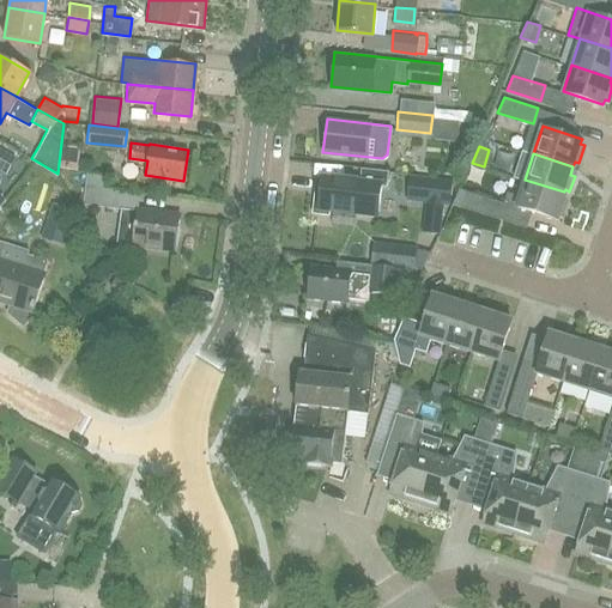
[(328,208),(376,213),(379,193),(383,193),(386,168),(358,165),(357,178),(321,175),(319,189),(314,189),(311,211),(328,212),(328,208)]
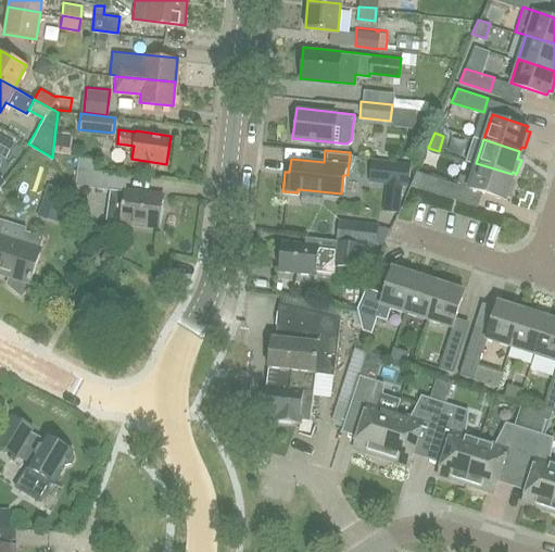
[(93,168),(95,158),(78,155),(75,184),(108,188),(104,216),(120,218),(120,220),(158,225),(162,192),(124,188),(126,173),(112,171),(93,168)]
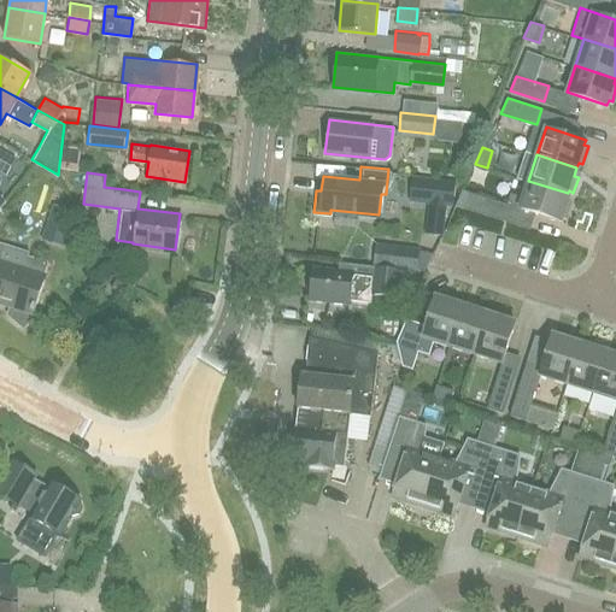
[(411,174),(408,199),(451,205),(455,180),(411,174)]
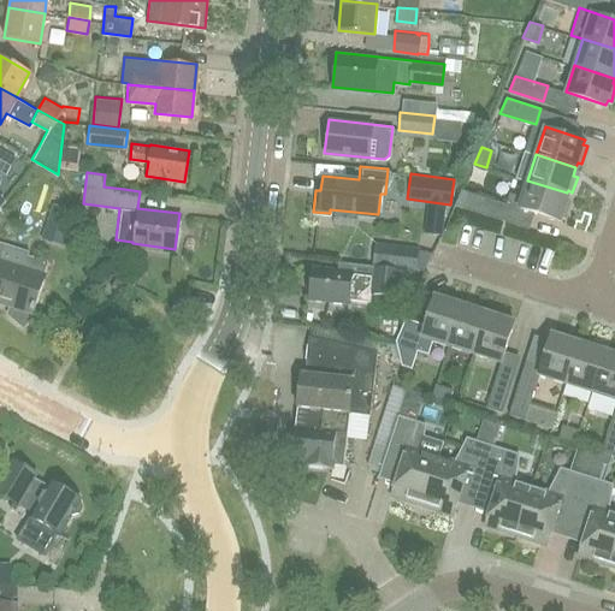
[(169,205),(176,183),(161,178),(159,185),(149,183),(145,197),(169,205)]
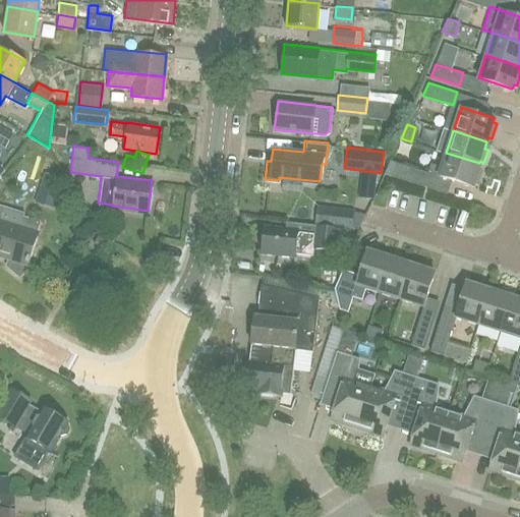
[(478,167),(479,163),(446,153),(442,166),(430,162),(427,171),(472,186),(474,182),(477,183),(482,168),(478,167)]
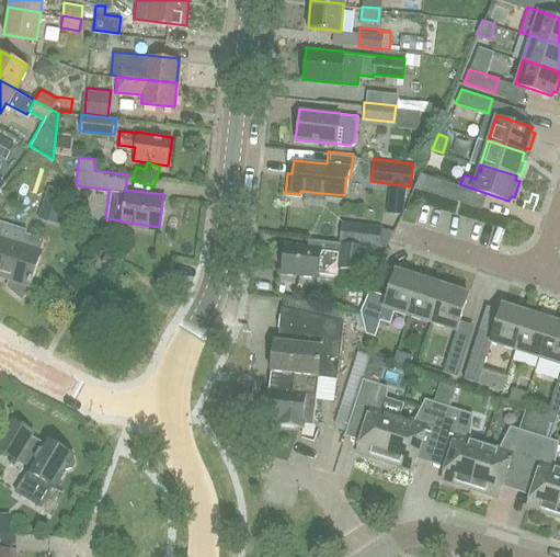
[(445,195),(449,181),(420,171),(413,185),(445,195)]
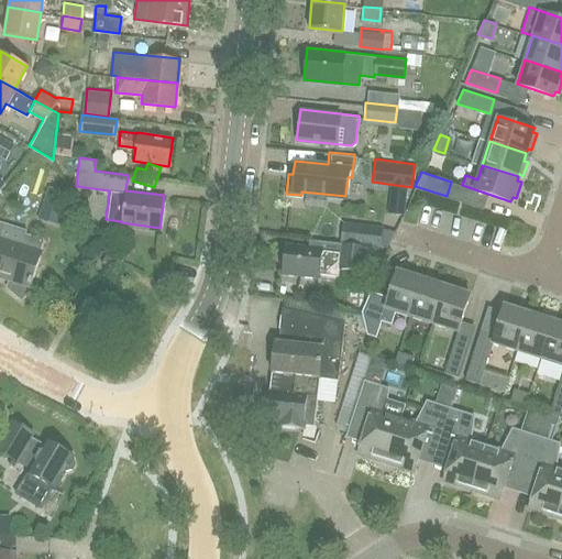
[(21,243),(0,237),(0,228),(2,220),(0,219),(0,276),(9,280),(6,287),(20,297),(29,286),(43,238),(24,232),(21,243)]
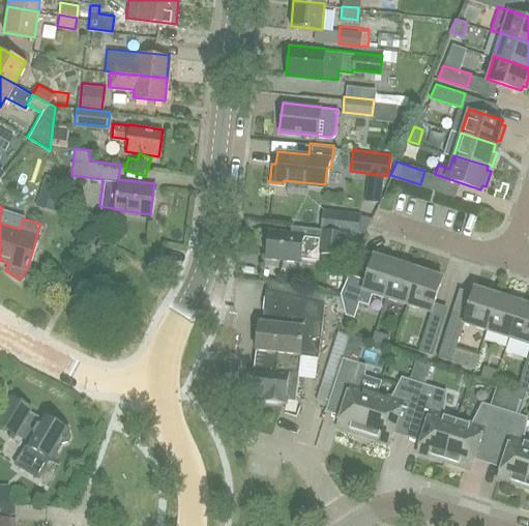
[(356,231),(358,210),(334,208),(332,228),(356,231)]
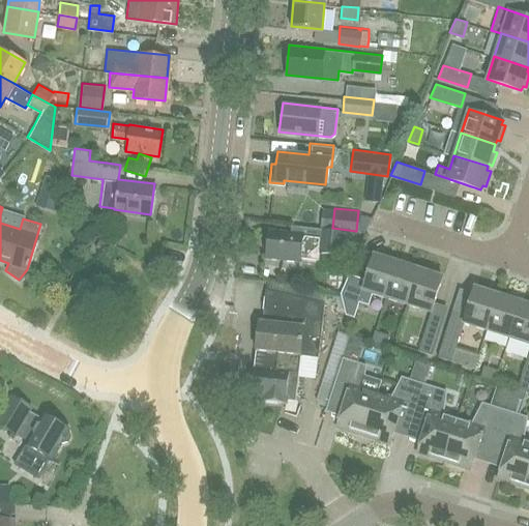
[(356,231),(322,227),(290,224),(290,231),(268,229),(266,256),(319,261),(320,252),(342,255),(342,247),(354,250),(356,231)]
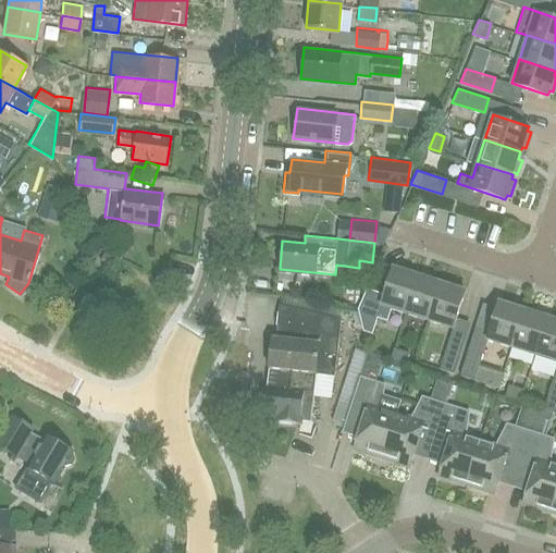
[(357,307),(360,322),(362,329),(371,332),(377,316),(386,319),(391,306),(405,310),(417,274),(412,273),(414,270),(397,265),(396,268),(392,267),(383,293),(366,286),(357,307)]
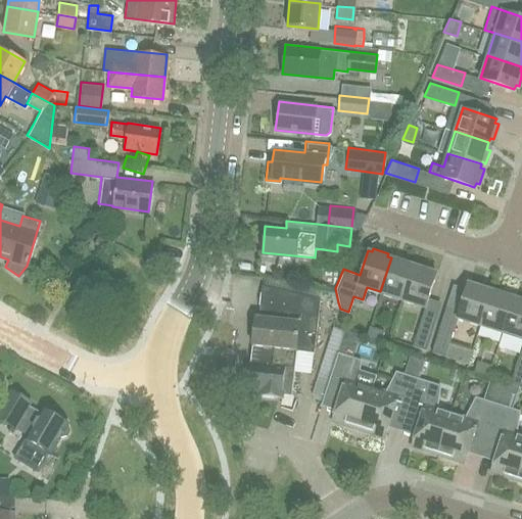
[(401,298),(413,265),(411,265),(413,261),(399,256),(398,261),(391,257),(380,291),(401,298)]
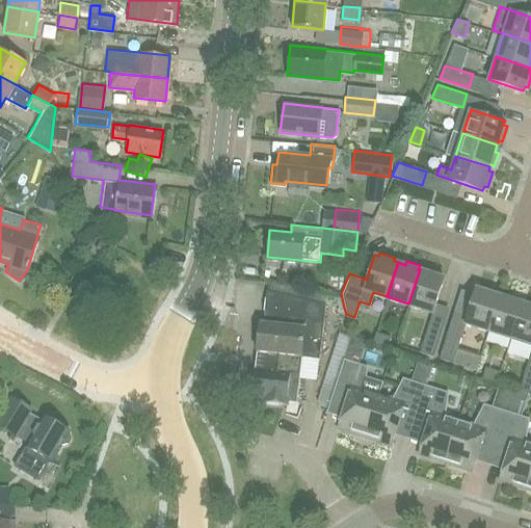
[(420,269),(408,304),(432,312),(444,278),(440,275),(441,272),(425,267),(424,271),(420,269)]
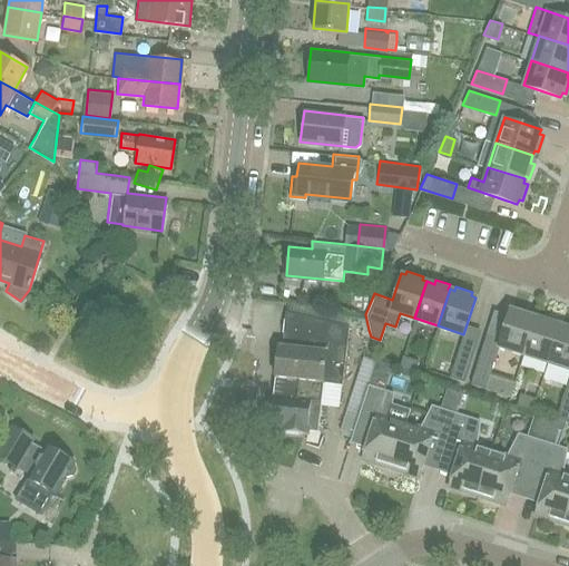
[(522,353),(535,316),(530,314),(531,311),(516,305),(513,310),(509,309),(501,335),(487,331),(471,382),(501,392),(506,380),(489,374),(498,345),(522,353)]
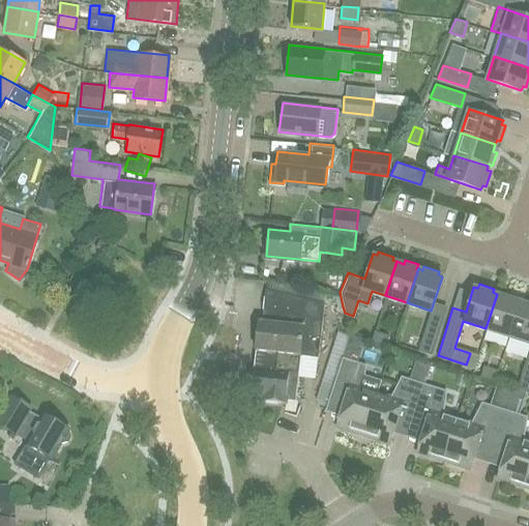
[(254,349),(256,350),(299,354),(299,353),(318,355),(323,302),(264,289),(260,321),(257,321),(254,349)]
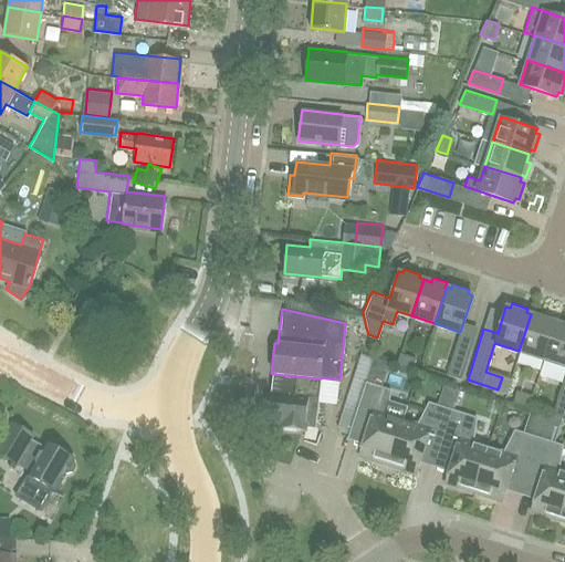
[(543,358),(555,322),(553,321),(554,318),(540,313),(539,316),(531,314),(519,351),(543,358)]
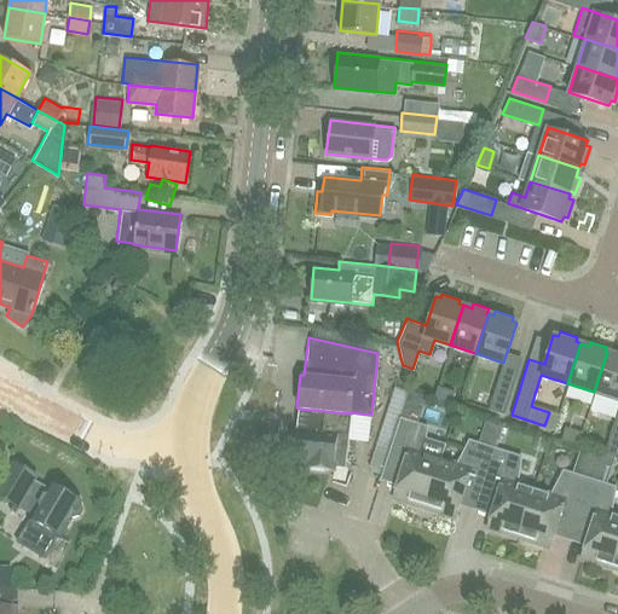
[(617,421),(617,349),(613,349),(611,353),(607,352),(594,392),(617,399),(617,410),(614,421),(617,421)]
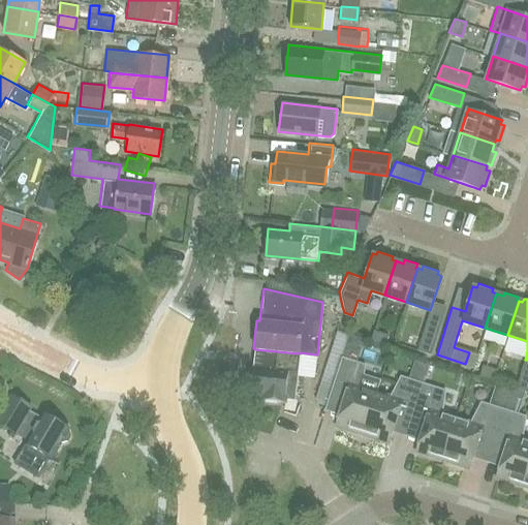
[(430,352),(439,326),(426,321),(417,348),(430,352)]
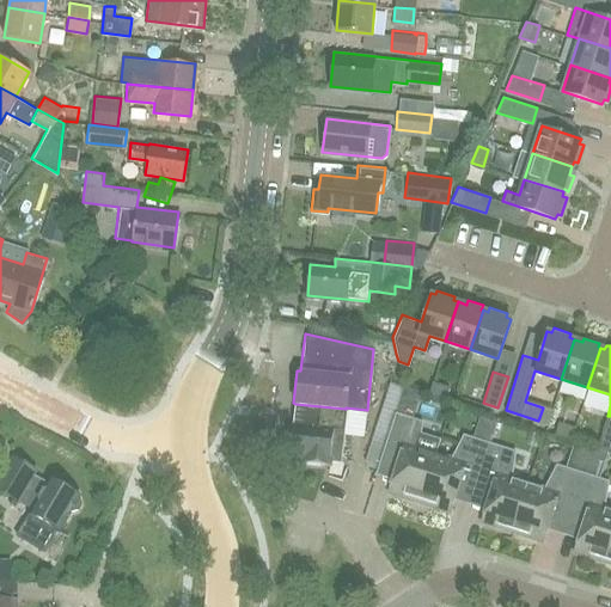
[(445,398),(448,385),(432,380),(428,392),(445,398)]
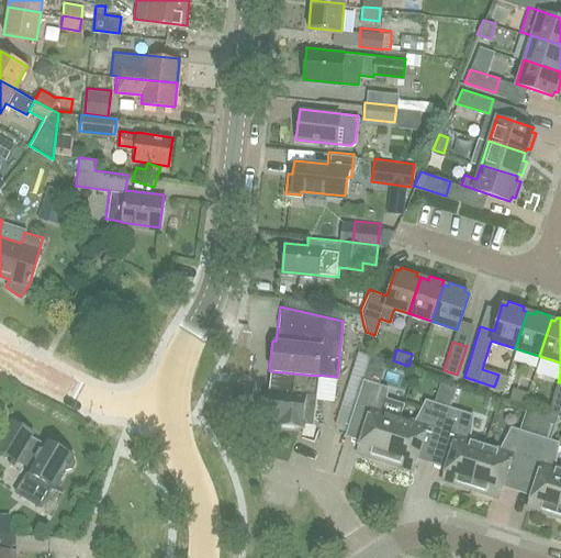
[(312,423),(317,376),(271,371),(269,389),(267,389),(264,417),(280,420),(279,424),(301,426),(302,422),(312,423)]
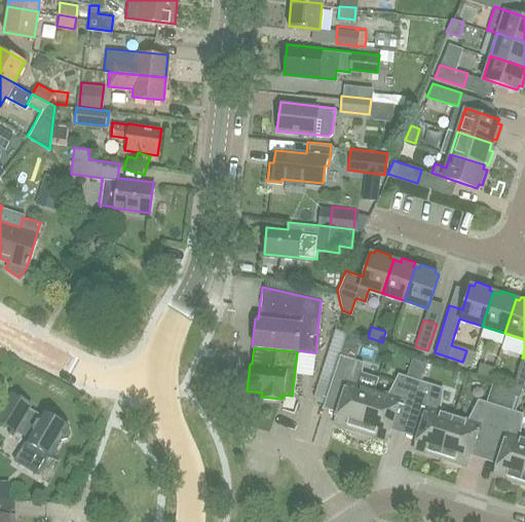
[(377,376),(361,370),(363,361),(340,353),(330,384),(344,389),(334,421),(351,427),(352,424),(360,426),(360,427),(361,429),(373,387),(377,376)]
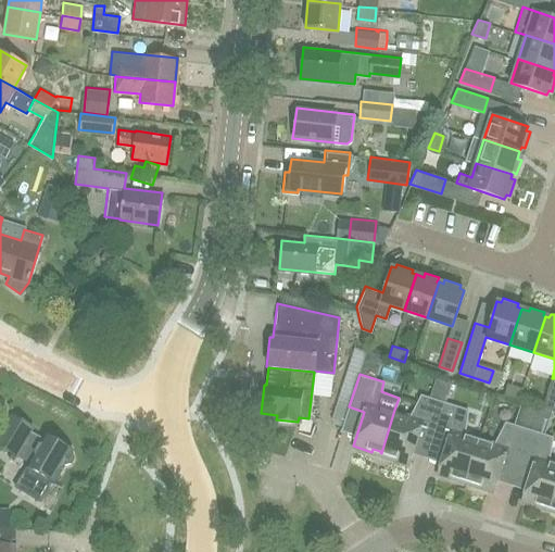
[(554,410),(554,378),(552,378),(543,406),(554,410)]
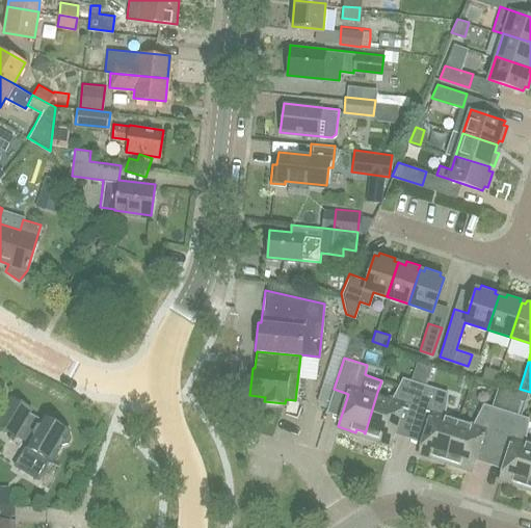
[(496,381),(500,370),(485,366),(481,376),(496,381)]
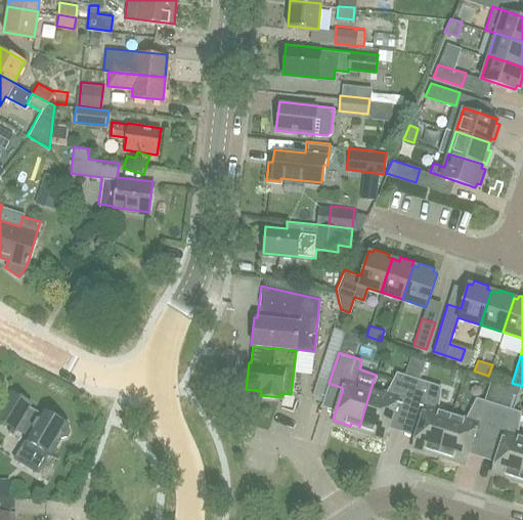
[(408,409),(419,378),(396,371),(386,391),(372,386),(359,427),(360,427),(360,426),(368,428),(367,431),(385,437),(395,404),(408,409)]
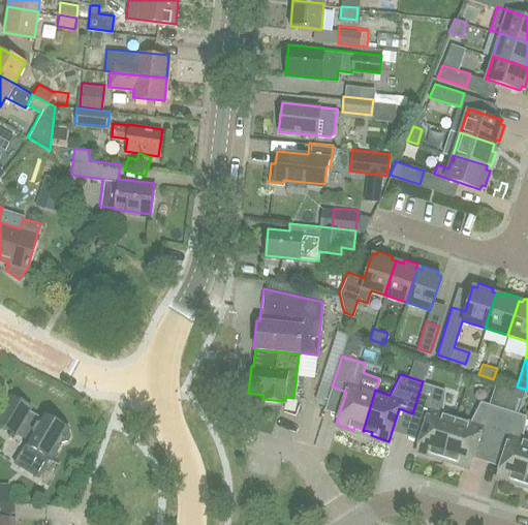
[(443,457),(456,415),(441,411),(445,389),(423,381),(412,413),(427,418),(415,450),(434,456),(434,453),(442,455),(441,456),(443,457)]
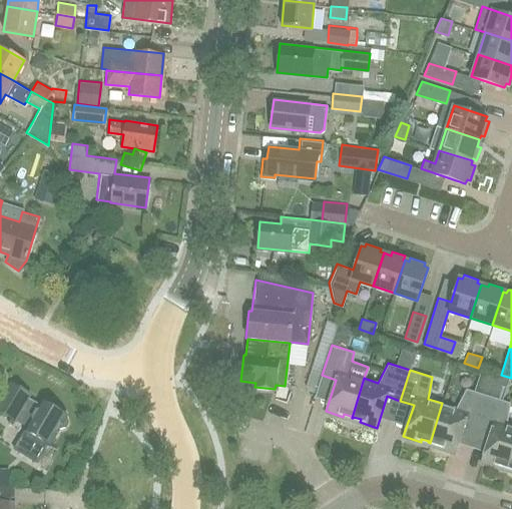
[(37,406),(26,400),(30,393),(11,381),(0,399),(0,409),(10,415),(7,420),(13,423),(15,418),(27,425),(24,429),(34,434),(23,452),(36,460),(47,442),(49,443),(58,427),(64,425),(68,419),(64,407),(59,404),(53,406),(41,399),(37,406)]
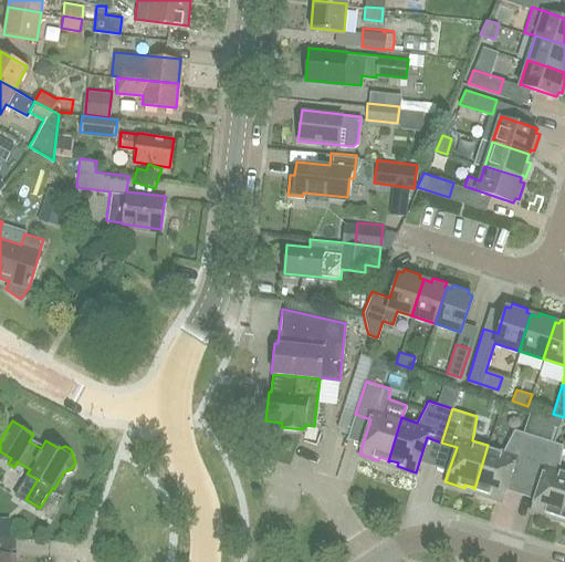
[(527,469),(539,436),(514,428),(503,450),(488,445),(474,489),(475,489),(475,488),(483,490),(482,493),(501,500),(513,465),(527,469)]
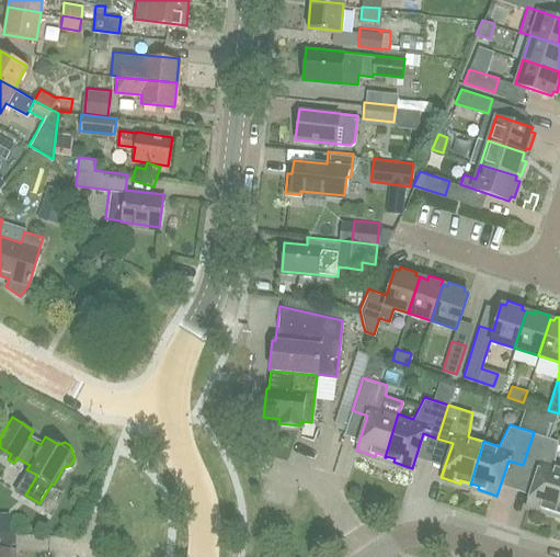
[(555,512),(559,496),(559,465),(553,464),(557,440),(534,432),(523,465),(537,470),(526,504),(545,511),(546,508),(553,510),(553,511),(555,512)]
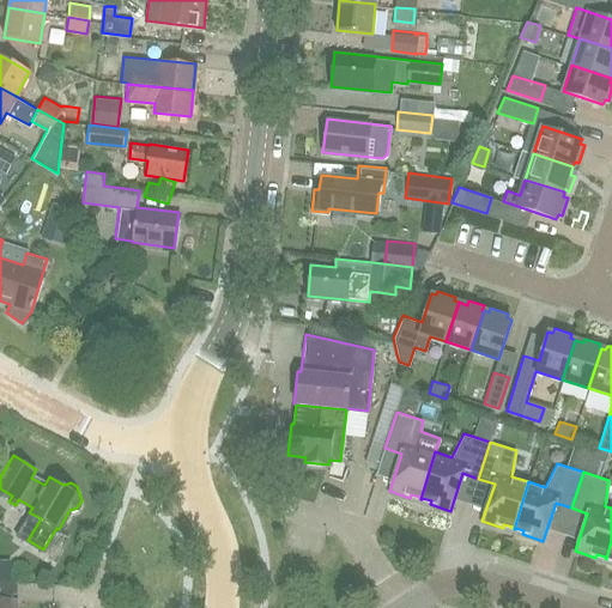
[(0,577),(10,578),(11,558),(0,557),(0,577)]
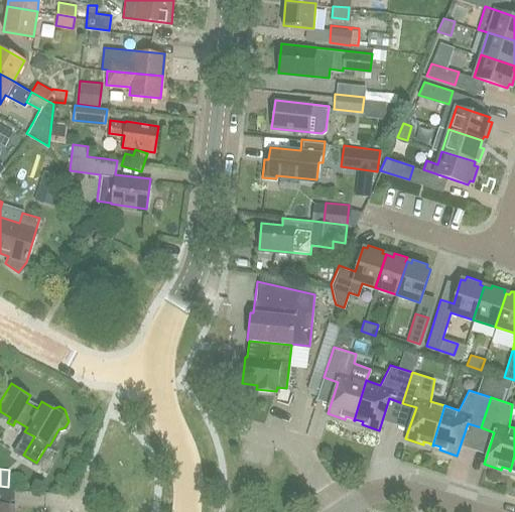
[(0,511),(12,511),(13,504),(0,503),(0,511)]
